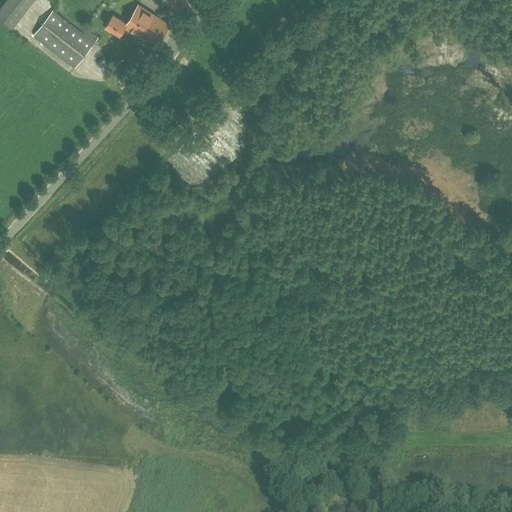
[(6,0),(0,9),(0,18),(13,28),(33,0),(6,0)]
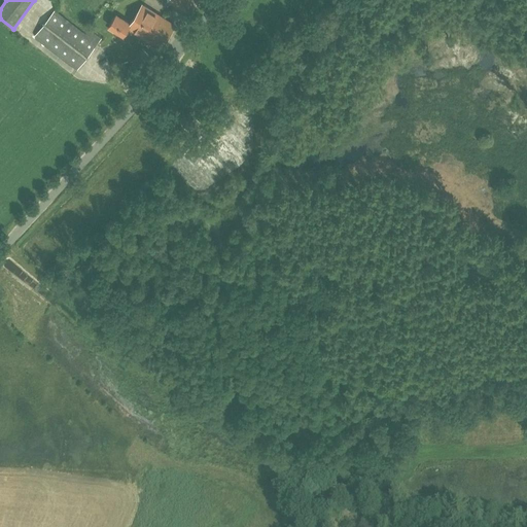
[(177,0),(174,5),(189,14),(198,0),(177,0)]
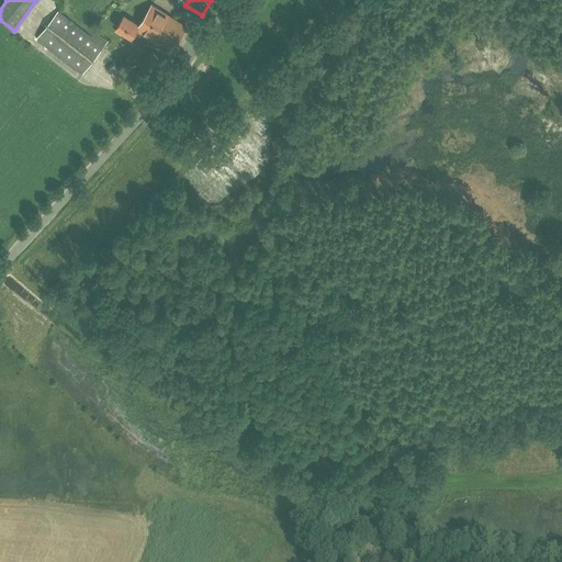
[(138,31),(172,52),(189,27),(153,4),(139,24),(136,29),(138,30),(138,31)]
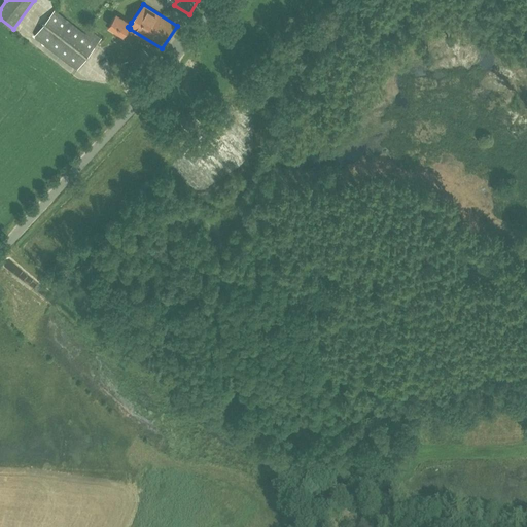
[(77,69),(102,38),(90,29),(85,34),(55,10),(35,36),(77,69)]
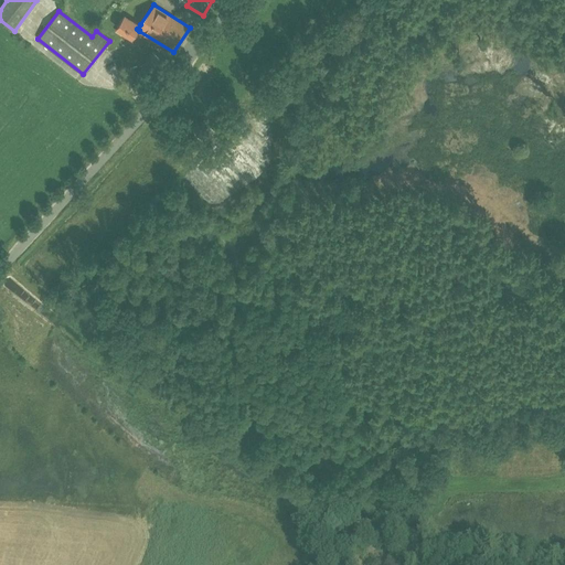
[(135,38),(139,31),(139,30),(137,29),(140,24),(125,14),(117,27),(135,38)]
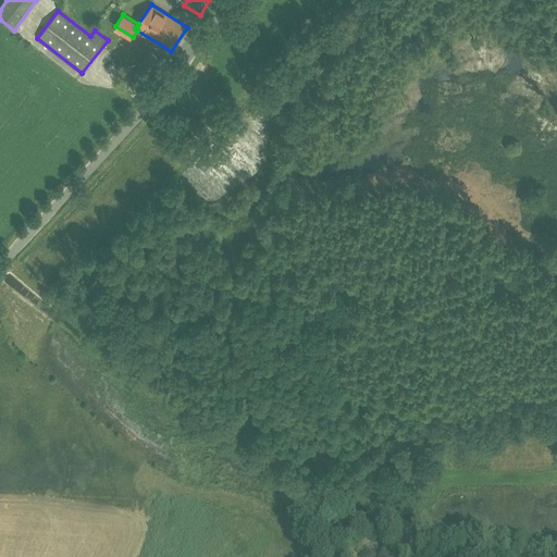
[(151,83),(166,60),(151,50),(137,73),(151,83)]
